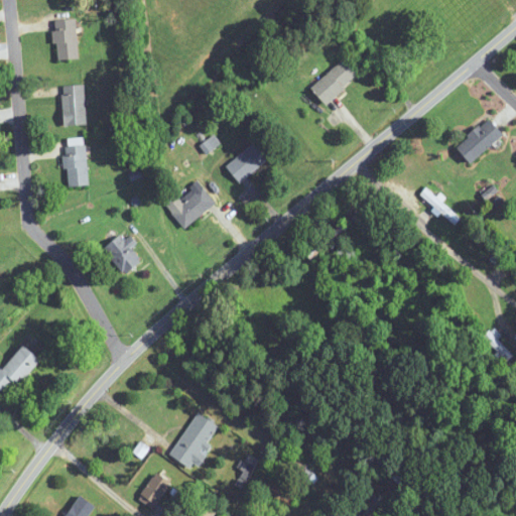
[(79,58),(76,18),(54,20),(57,60),(79,58)]
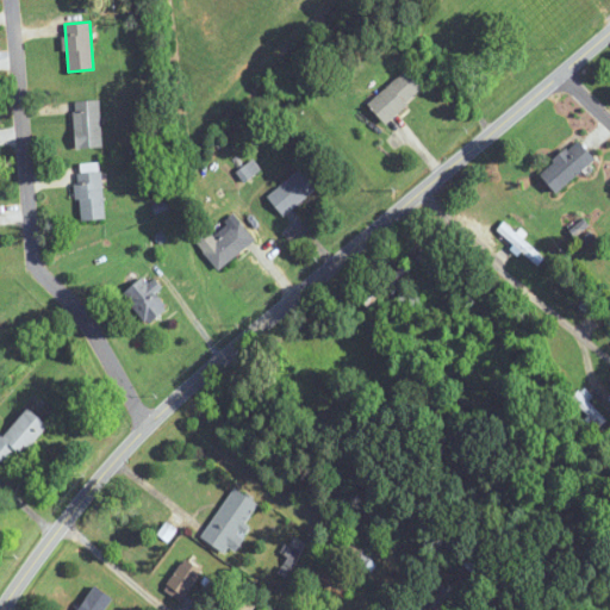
[(408,69),(369,104),(387,123),(424,88),(408,69)]
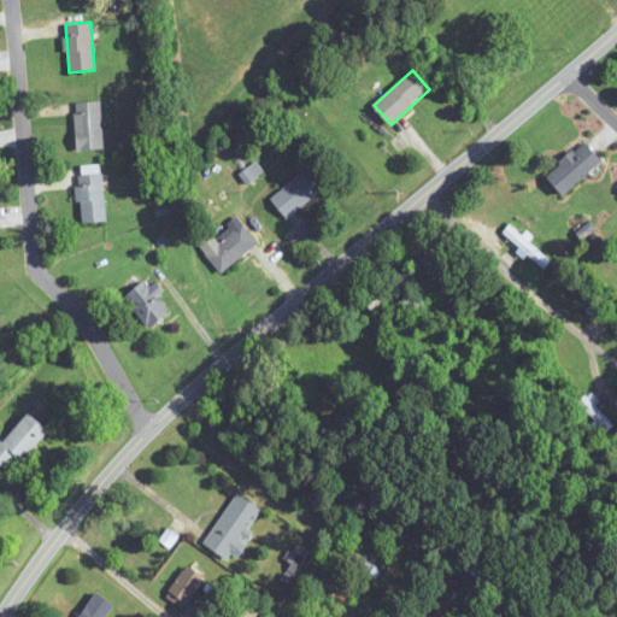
[(76,103),(76,151),(103,150),(103,101),(76,103)]
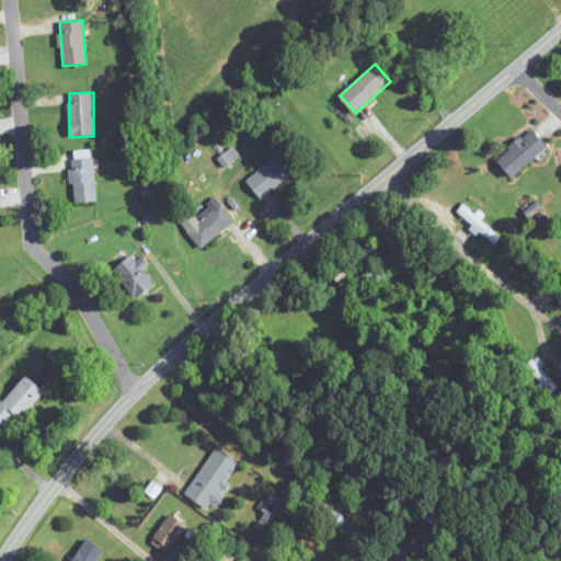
[(548,145),(531,128),(497,161),(514,178),(548,145)]
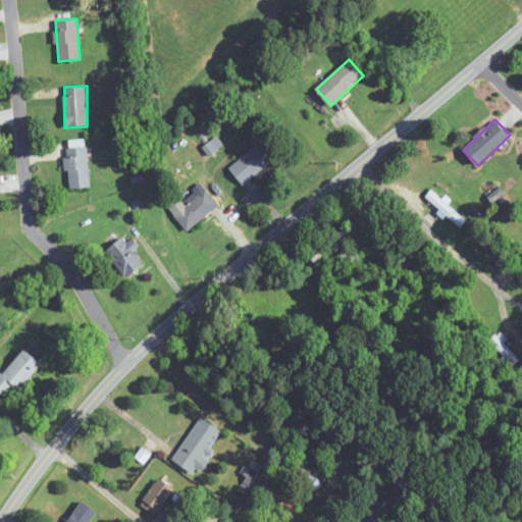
[(69,190),(91,188),(86,140),(64,142),(69,190)]
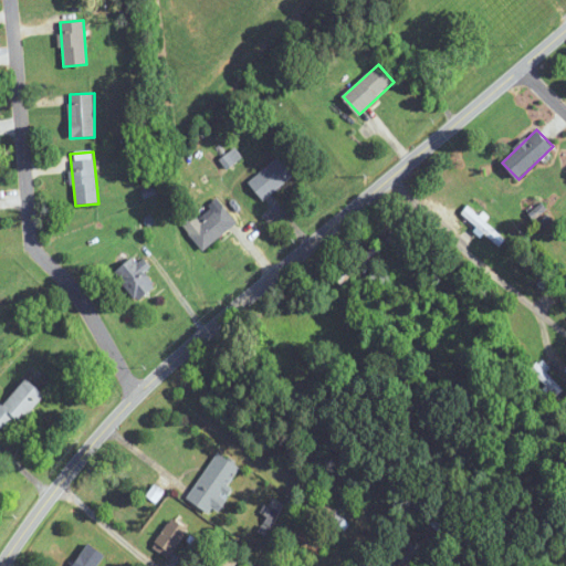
[(264,201),(296,173),(280,155),(249,184),(264,201)]
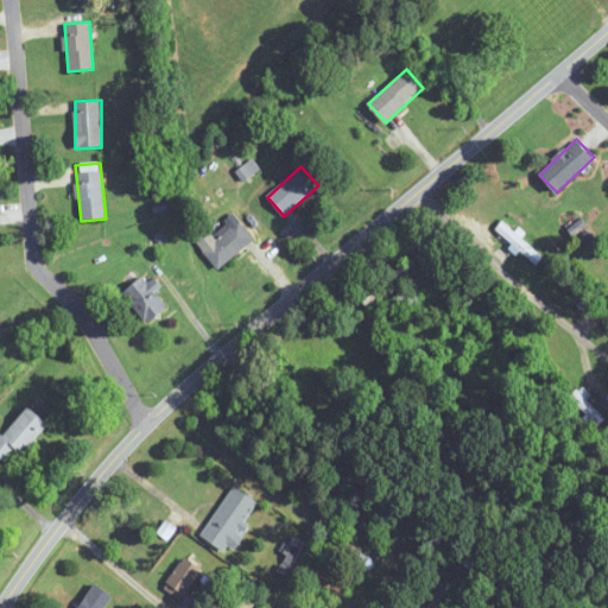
[(542,260),(505,220),(496,228),(533,267),(542,260)]
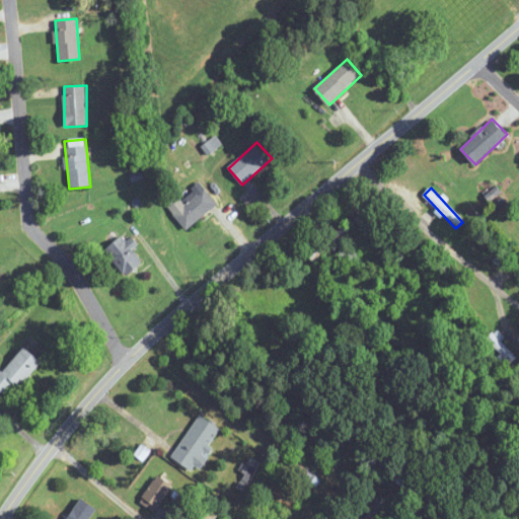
[(217,205),(204,189),(173,214),(187,230),(217,205)]
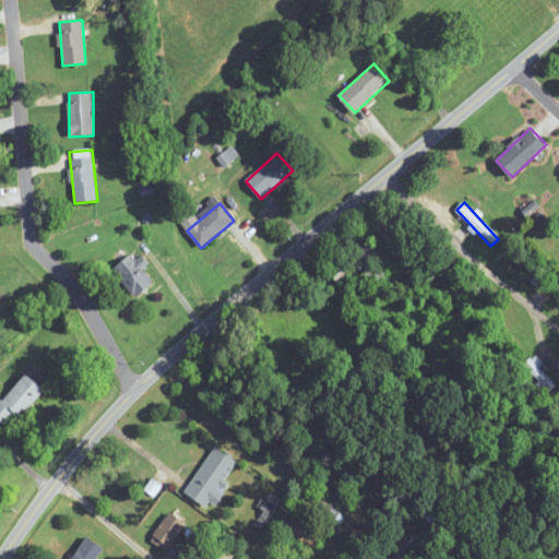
[(113,271),(137,297),(154,282),(130,256),(113,271)]
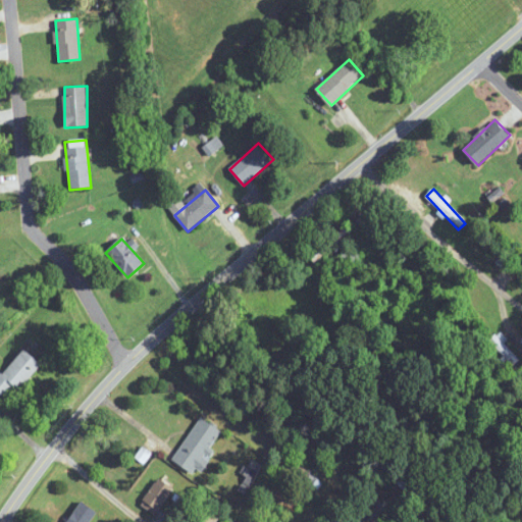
[(492,254),(506,266),(510,262),(497,249),(492,254)]
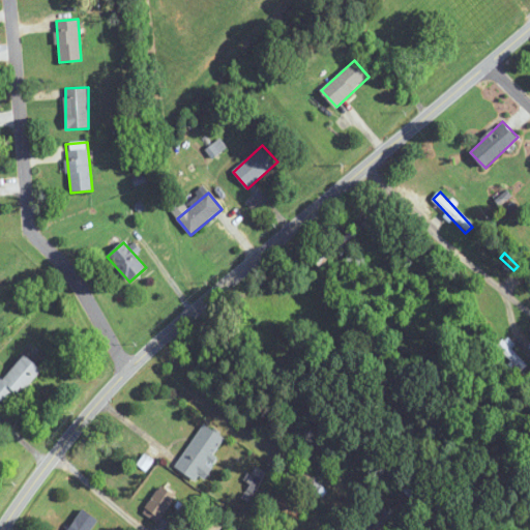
[(496,346),(521,372),(528,364),(502,340),(496,346)]
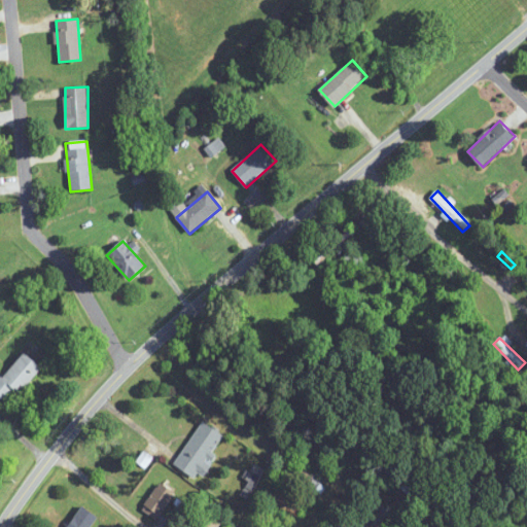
[(0,378),(0,396),(4,400),(13,389),(20,394),(42,367),(23,351),(0,378)]
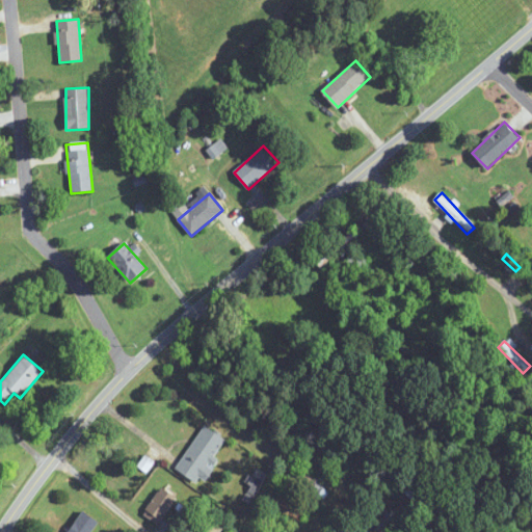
[(228,441),(205,425),(175,469),(197,484),(228,441)]
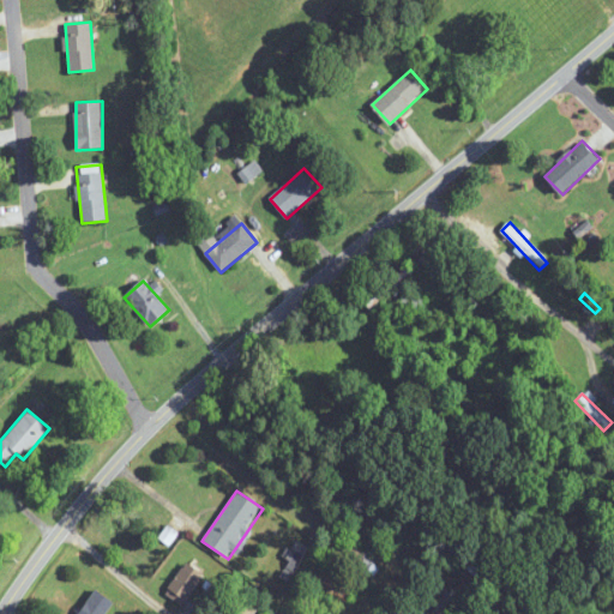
[(204,573),(187,563),(166,595),(182,607),(204,573)]
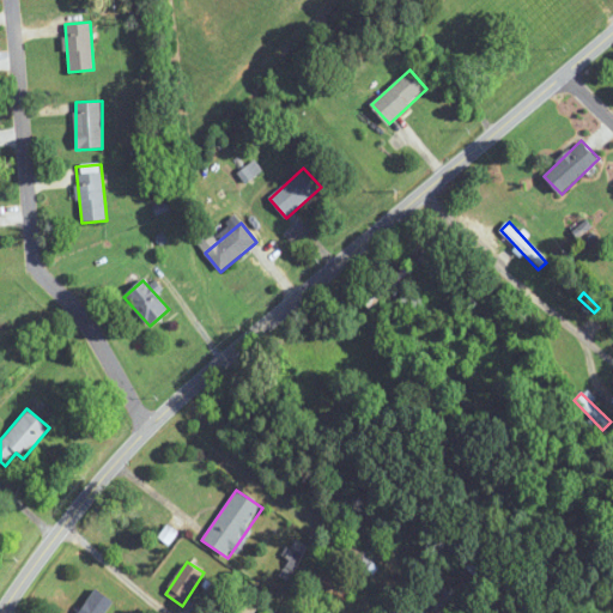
[(116,612),(119,612),(104,598),(89,612),(116,612)]
